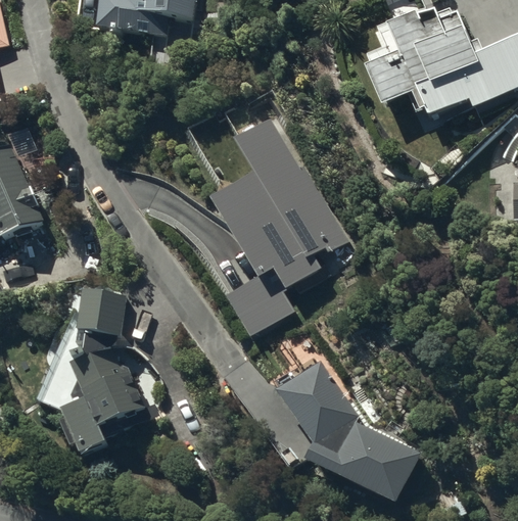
[(98,0),(95,27),(148,34),(146,59),(186,64),(193,0),(98,0)]
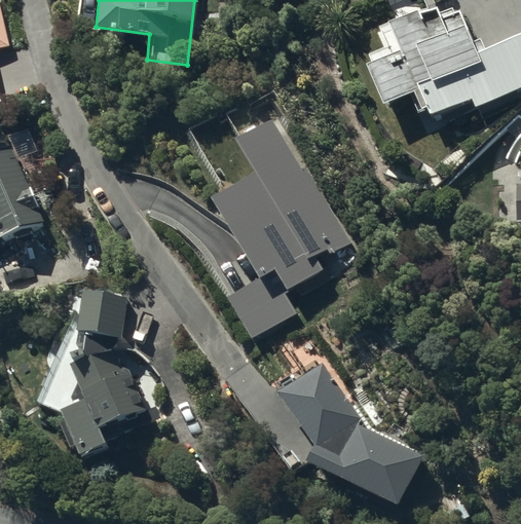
[(428,107),(431,114),(470,99),(473,107),(520,86),(520,31),(483,46),(480,38),(472,41),(459,10),(453,12),(451,7),(439,11),(437,7),(428,11),(426,7),(378,27),(386,45),(367,53),(371,63),(368,64),(384,105),(414,94),(420,110),(428,107)]
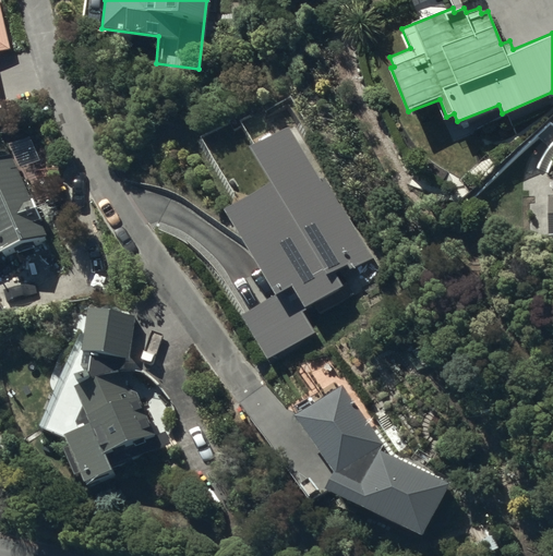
[(312,328),(305,318),(300,310),(344,283),(338,274),(370,254),(290,122),(249,147),(271,183),(225,209),(273,293),(239,312),(265,357),(312,328)]
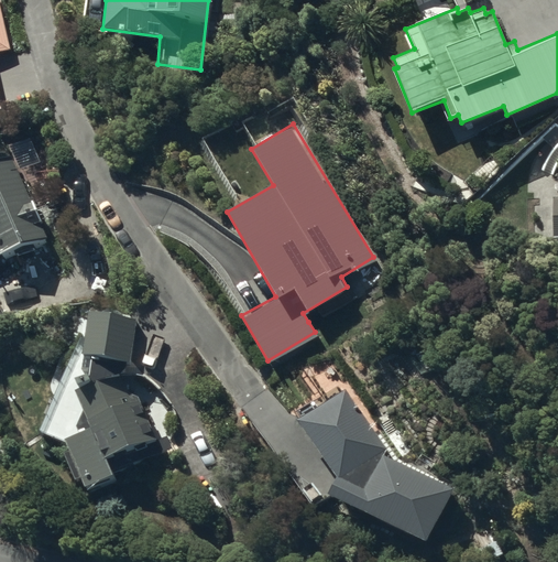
[(11,154),(0,159),(0,255),(44,237),(11,154)]
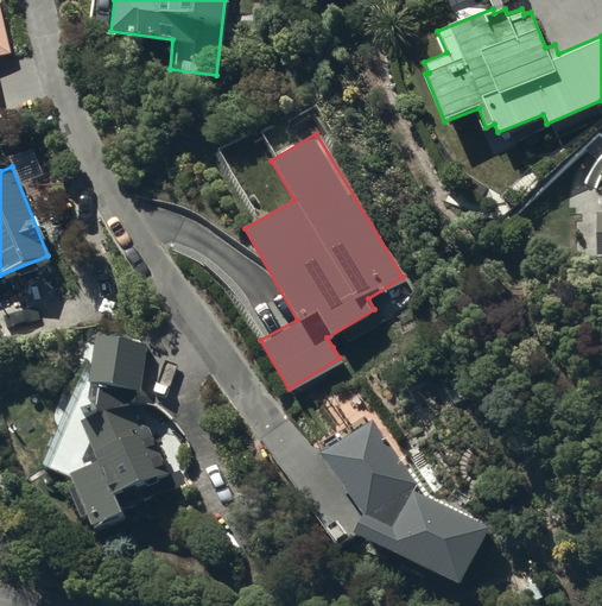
[(87,517),(92,528),(125,515),(122,507),(185,483),(181,469),(181,467),(182,465),(183,462),(183,459),(183,456),(184,454),(184,450),(184,448),(183,446),(183,442),(183,440),(182,437),(181,435),(179,431),(178,429),(177,427),(176,424),(175,422),(172,421),(171,418),(169,416),(166,414),(165,412),(163,411),(160,409),(158,408),(156,406),(152,405),(150,405),(147,404),(145,403),(141,403),(139,403),(137,403),(133,403),(134,392),(138,392),(143,341),(94,336),(90,385),(100,385),(97,416),(82,422),(90,443),(82,459),(87,468),(71,475),(77,486),(70,490),(84,518),(87,517)]
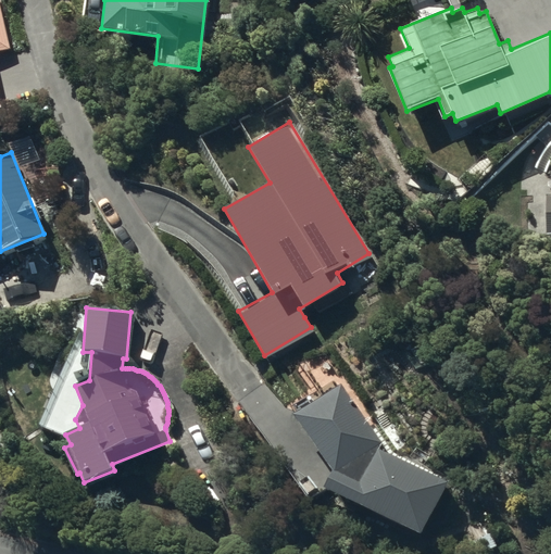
[(333,470),(325,486),(422,533),(448,481),(377,448),(379,442),(339,382),(334,387),(332,385),(329,386),(325,381),(288,406),(333,470)]
